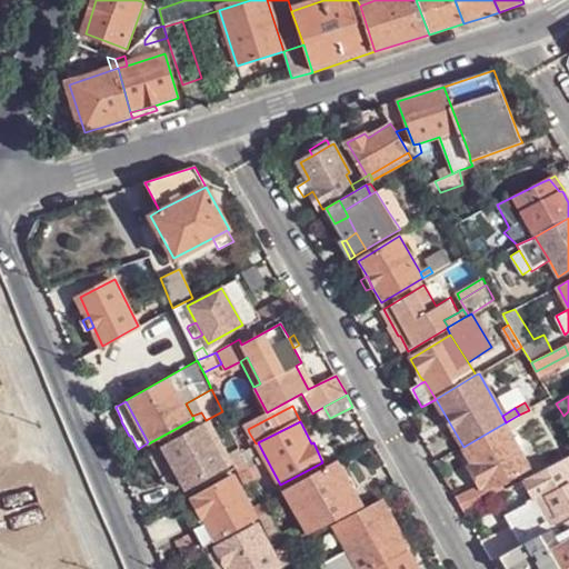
[(166,445),(150,452),(163,479),(177,472),(185,489),(227,467),(218,448),(212,437),(205,422),(166,445)]
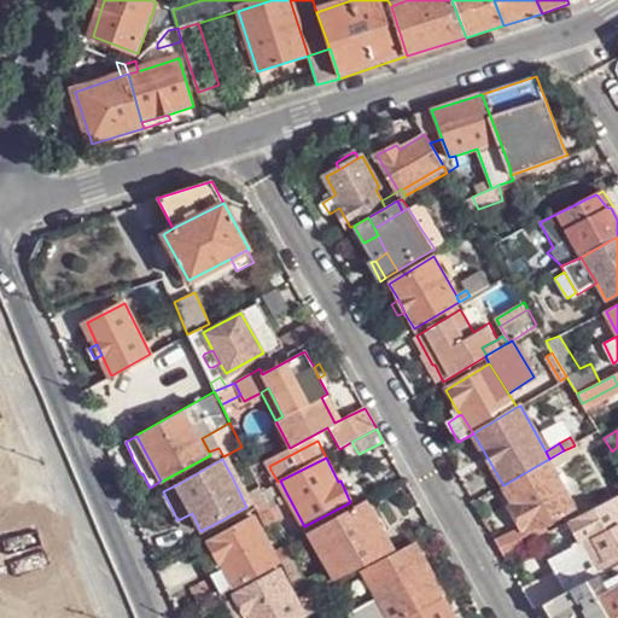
[(547,460),(503,485),(513,502),(517,508),(518,511),(514,513),(520,524),(495,540),(505,557),(548,535),(544,529),(576,511),(552,468),(547,460)]
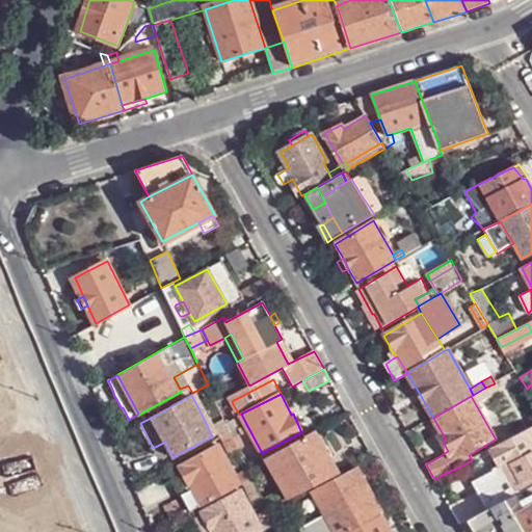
[(212,401),(198,408),(204,419),(217,411),(212,401)]
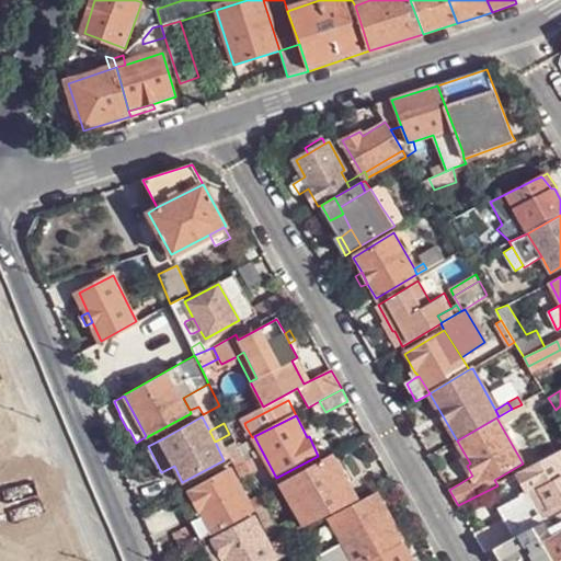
[(245,426),(232,434),(236,441),(238,445),(252,437),(245,426)]
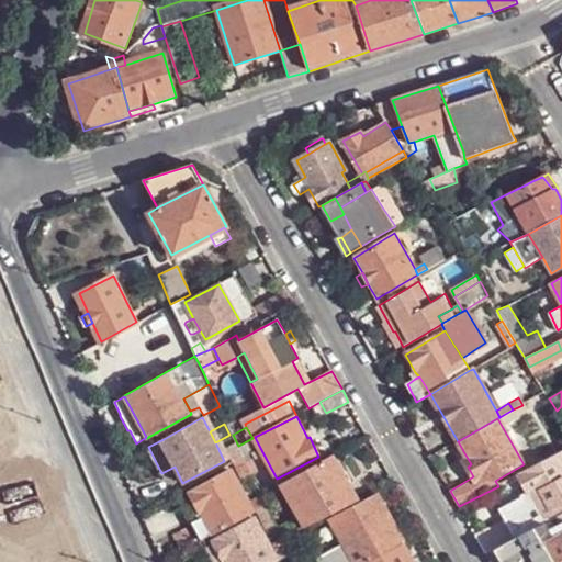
[(259,446),(255,437),(253,438),(238,446),(243,456),(248,452),(259,446)]
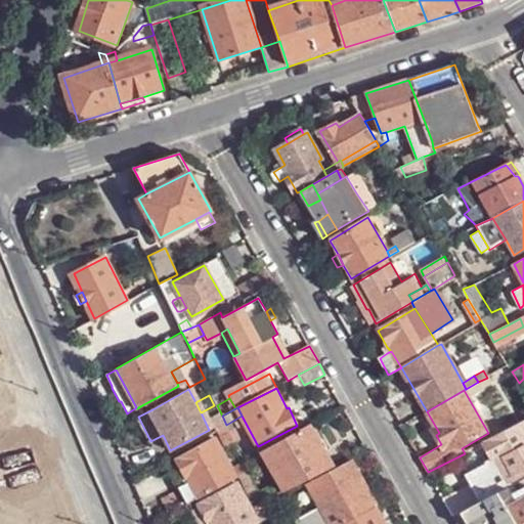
[(220,411),(212,417),(218,429),(226,425),(222,416),(220,411)]
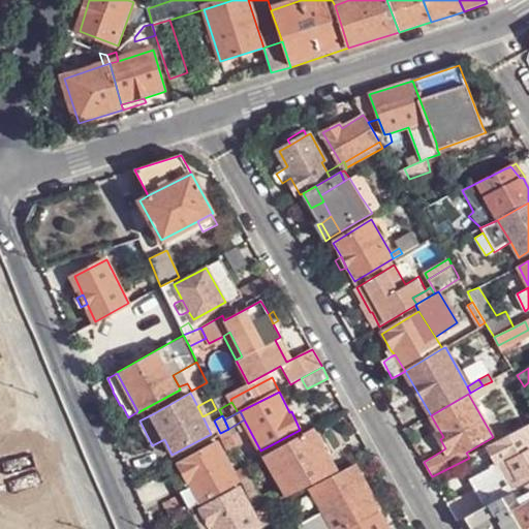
[(234,426),(228,429),(237,444),(241,442),(234,426)]
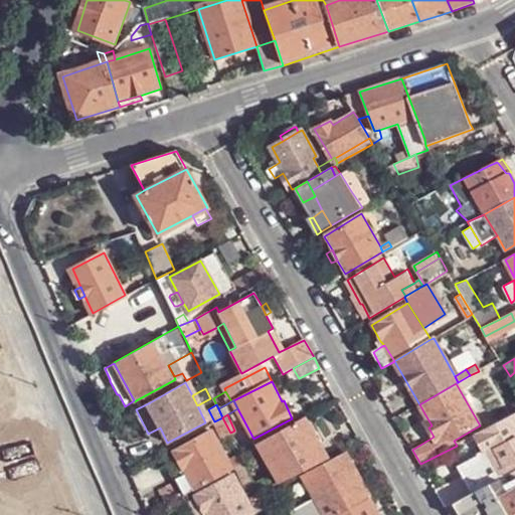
[(476,435),(484,451),(478,455),(478,457),(457,468),(462,478),(471,494),(489,485),(498,481),(501,478),(499,474),(514,465),(514,415),(514,414),(476,435)]
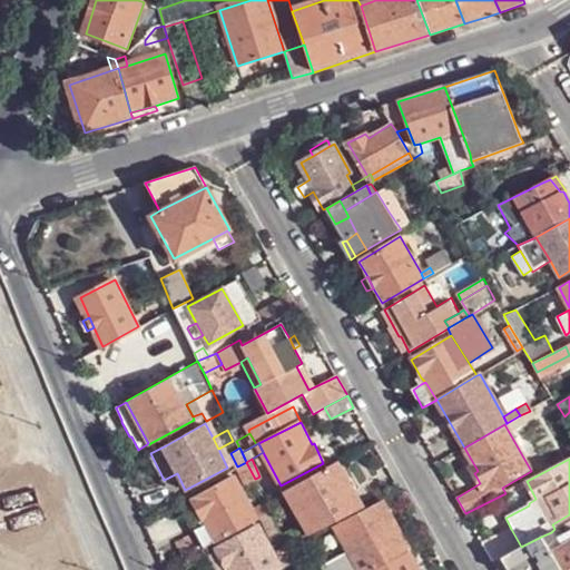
[(363,505),(337,461),(283,491),(286,493),(290,501),(308,534),(363,505)]
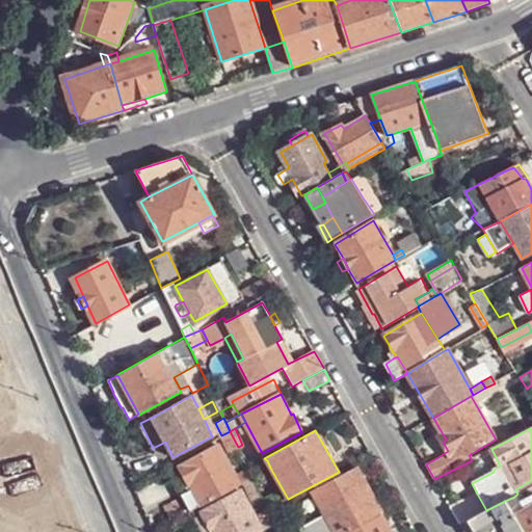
[(230,431),(221,435),(231,455),(240,451),(238,447),(230,431)]
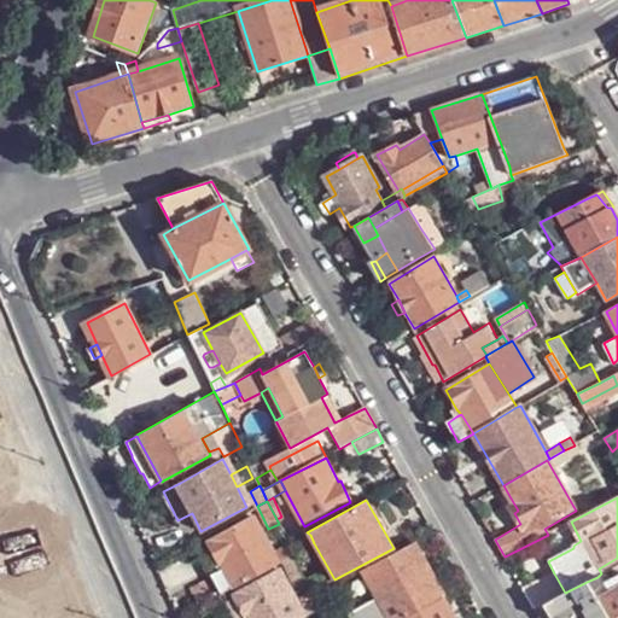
[(251,517),(208,541),(220,563),(221,561),(223,567),(234,586),(278,563),(272,552),(251,517)]
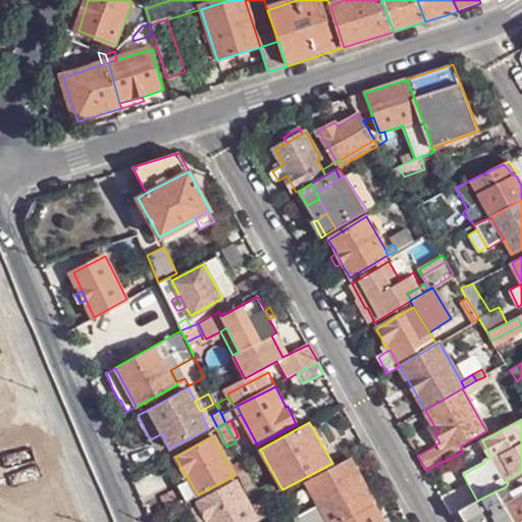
[(248,469),(243,459),(229,466),(235,475),(239,473),(248,469)]
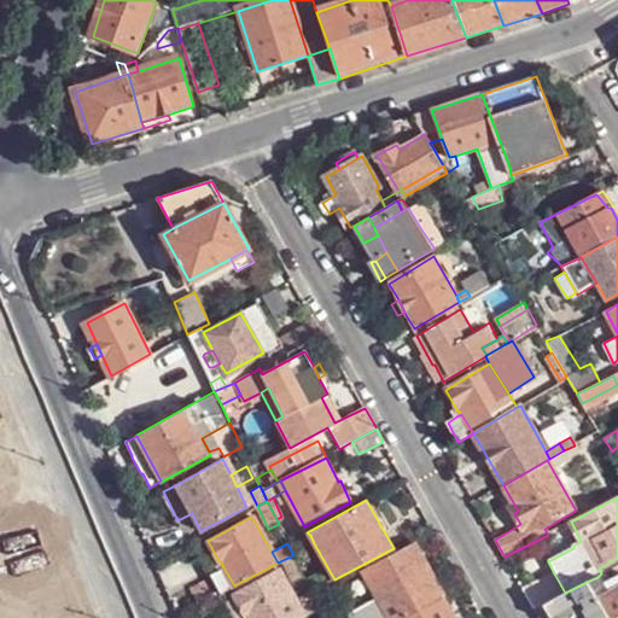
[(349,616),(343,617),(403,617),(444,598),(414,544),(365,572),(379,600),(349,616)]
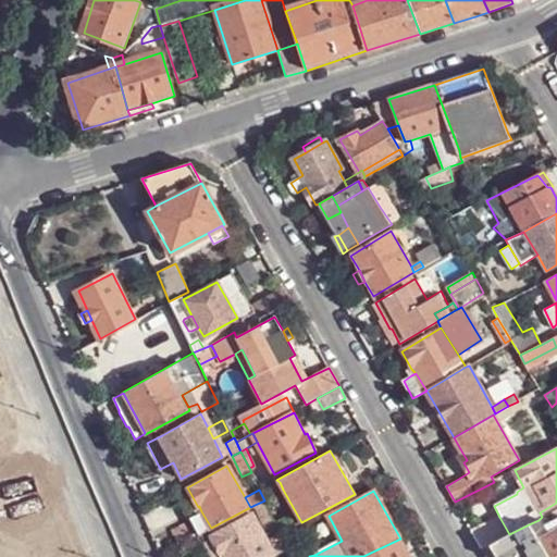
[(272,517),(264,500),(255,505),(262,521),(264,520),(272,517)]
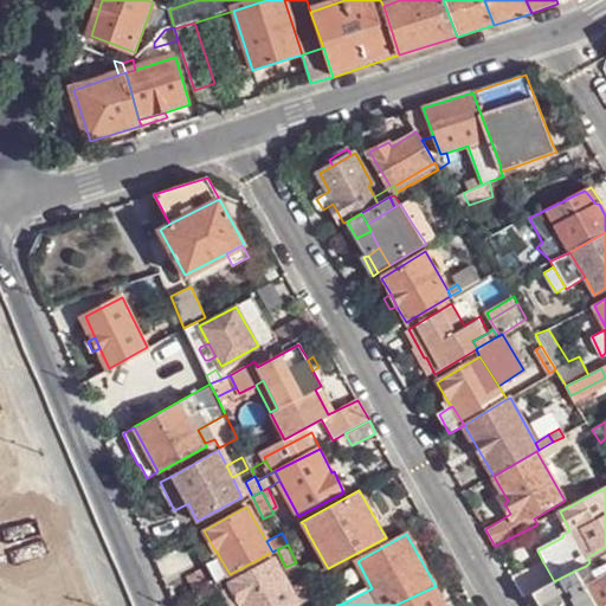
[(605,547),(587,558),(590,562),(605,554),(605,547)]
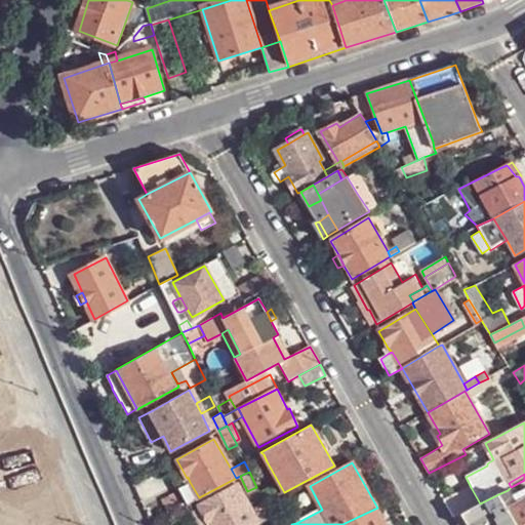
[(177,487),(187,505),(199,497),(190,482),(177,487)]
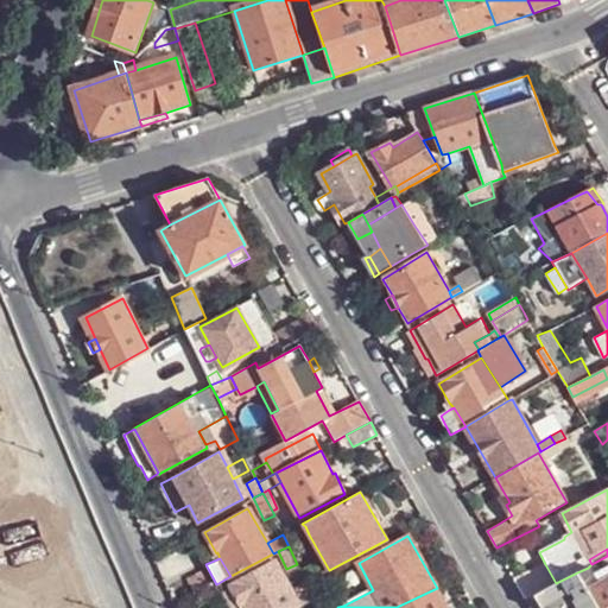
[(273,561),(229,586),(242,606),(244,605),(245,607),(297,607),(299,607),(273,561)]
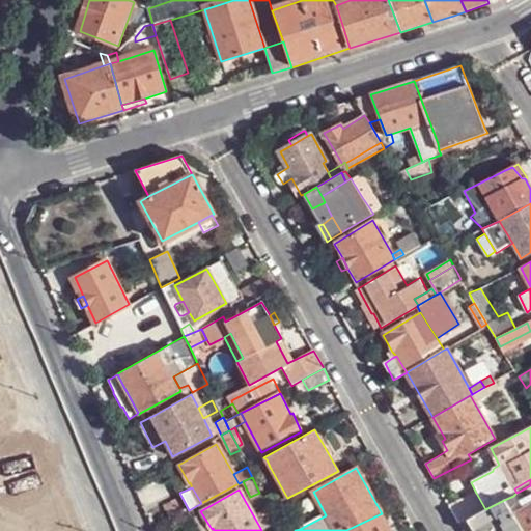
[(476,493),(450,507),(459,524),(468,519),(472,518),(485,509),(476,493)]
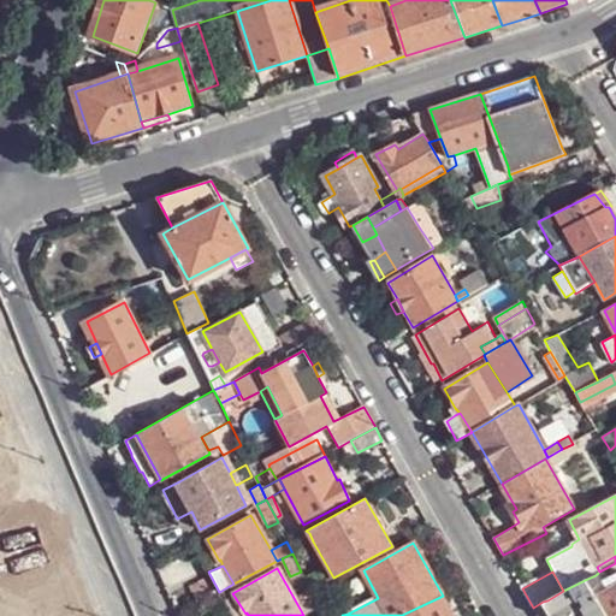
[(596,575),(585,580),(596,598),(605,592),(596,575)]
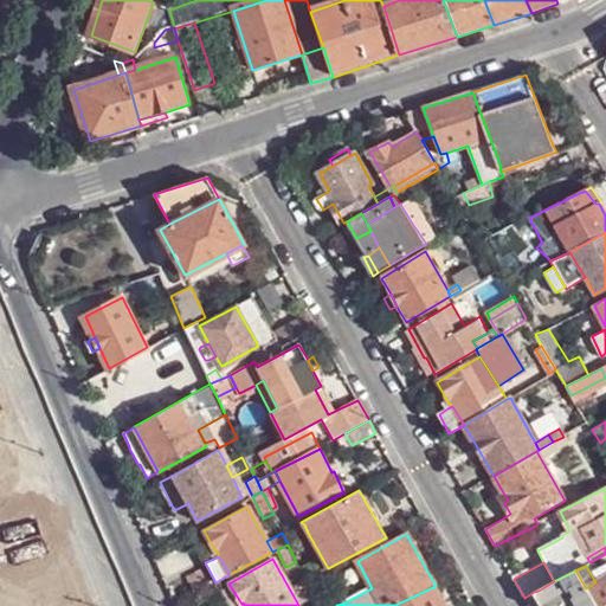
[(575,571),(554,581),(539,591),(540,592),(547,605),(595,605),(586,588),(575,571)]
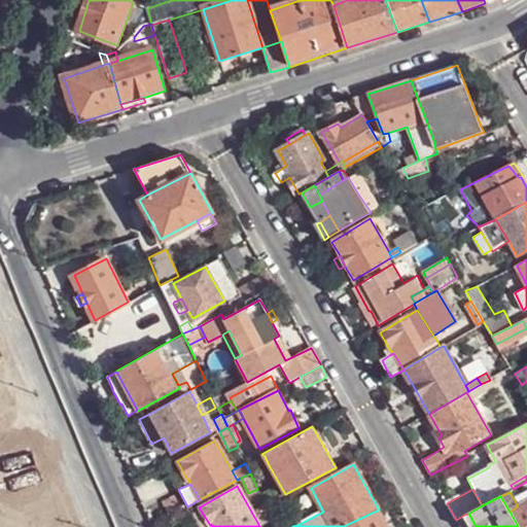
[(526,526),(526,501),(518,506),(510,512),(518,526),(526,526)]
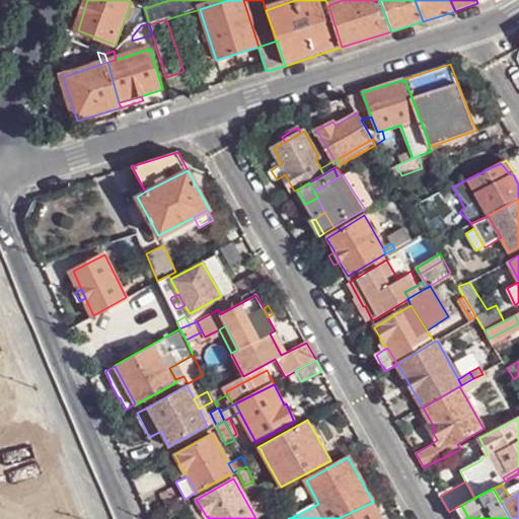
[(381,518),(373,502),(339,518),(381,518)]
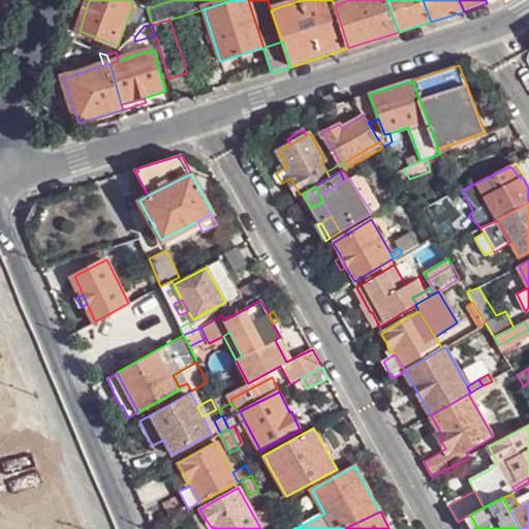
[(458,522),(461,528),(471,528),(467,519),(466,517),(458,522)]
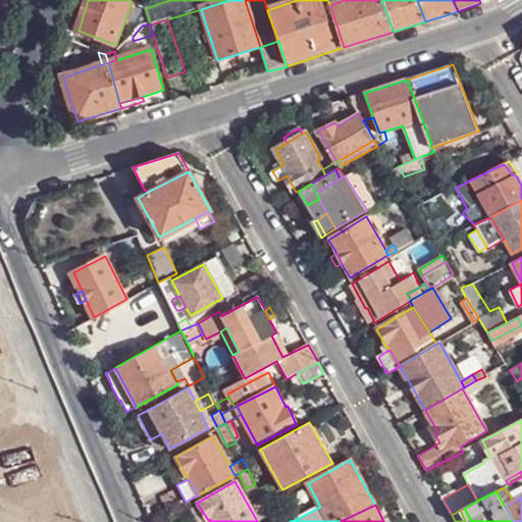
[(471,521),(465,510),(461,512),(465,521),(471,521)]
